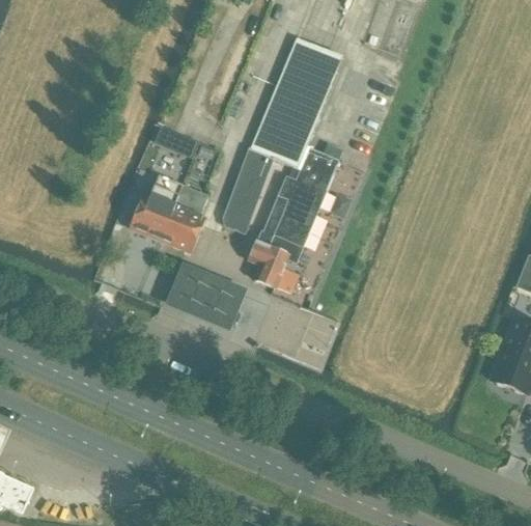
[(222,217),(231,220),(247,226),(273,158),(274,157),(272,156),(281,136),(282,136),(313,61),(319,47),(320,48),(322,46),(296,36),(250,146),(248,146),(222,217)]
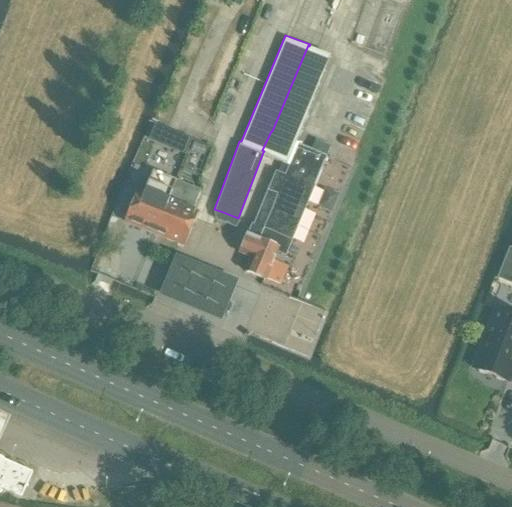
[(245,268),(264,276),(277,246),(286,250),(326,153),(297,140),(284,172),(274,168),(252,221),(255,223),(250,233),(246,232),(239,249),(251,254),(245,268)]
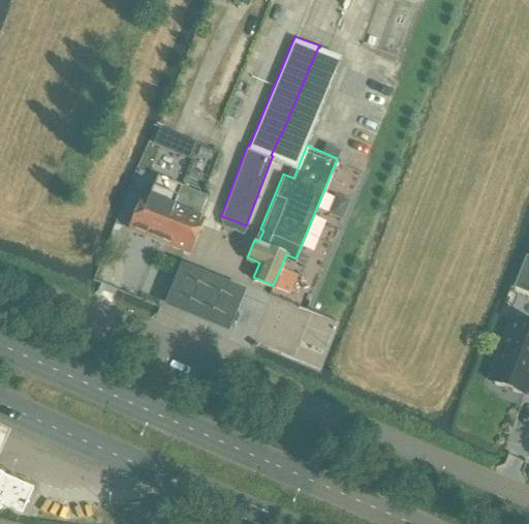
[(129,225),(159,238),(181,183),(157,173),(149,193),(144,191),(129,225)]
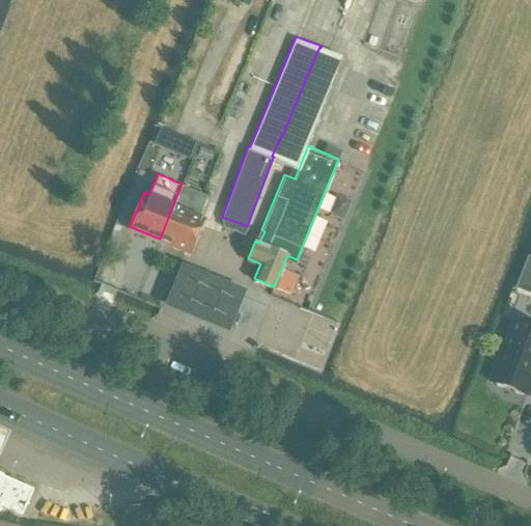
[(182,184),(160,239),(189,251),(203,216),(198,214),(207,194),(182,184)]
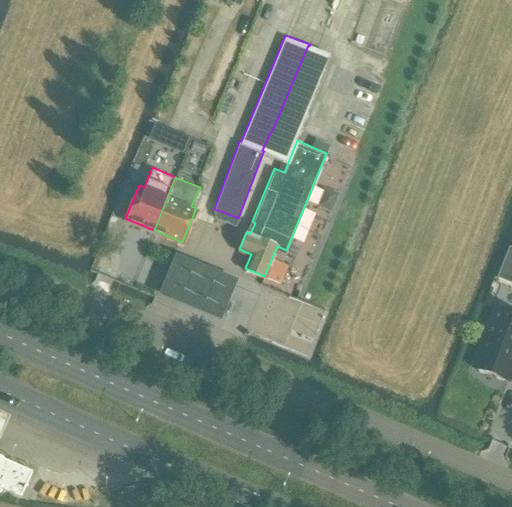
[(208,267),(174,253),(158,294),(191,307),(222,320),(237,279),(208,267)]
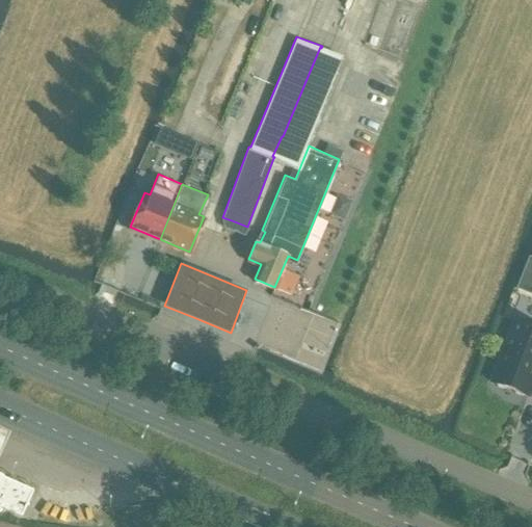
[(528,393),(531,380),(531,322),(514,316),(491,378),(495,380),(497,383),(500,384),(504,385),(506,385),(513,387),(514,389),(521,392),(523,391),(528,393)]
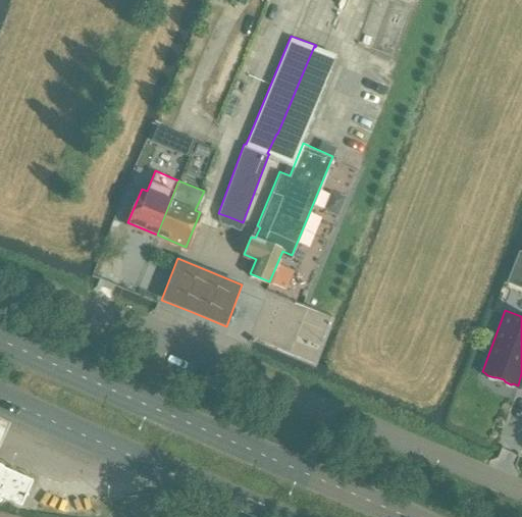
[(0,444),(9,423),(0,419),(0,444)]
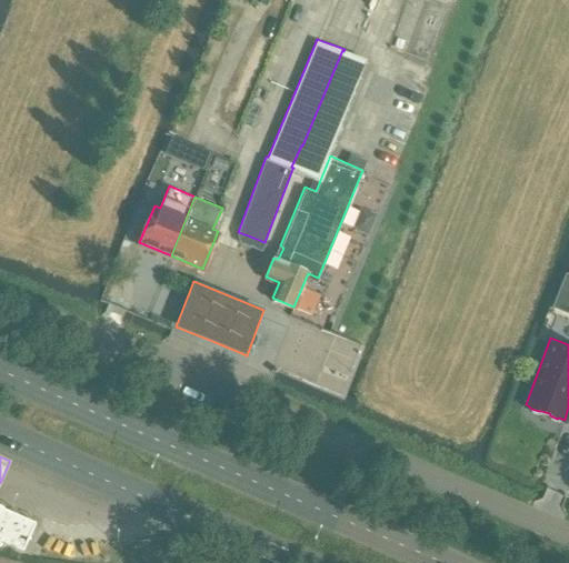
[(35,521),(12,510),(1,505),(0,504),(0,536),(22,548),(35,521)]
